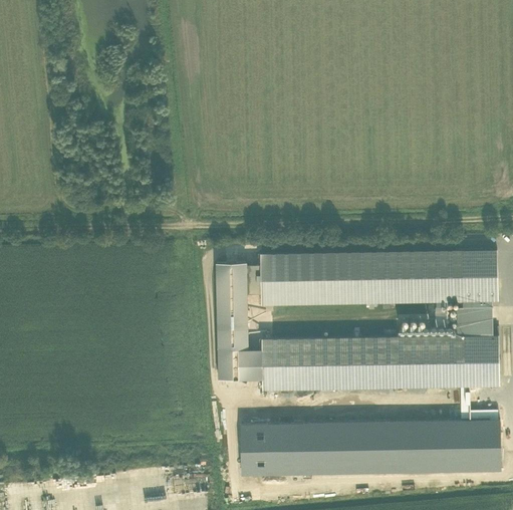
[(463,338),(492,337),(491,301),(497,301),(496,253),(260,257),(261,305),(463,302),(463,338)]
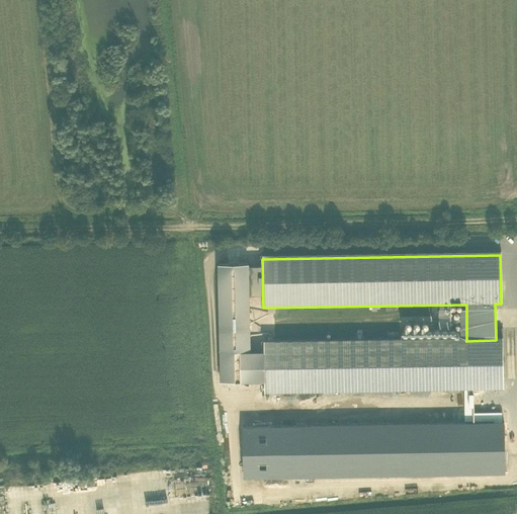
[(247,267),(218,268),(221,387),(250,387),(247,267)]
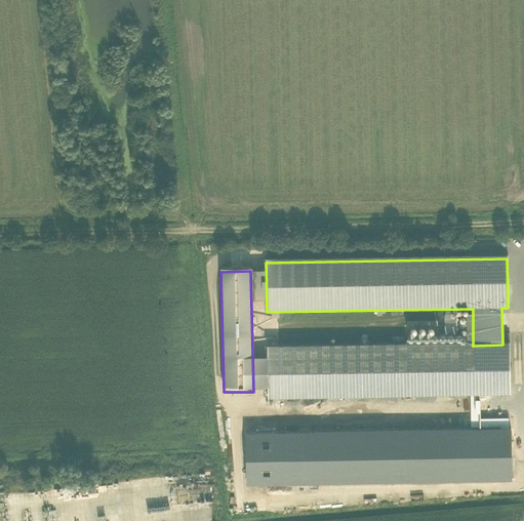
[(509,345),(502,345),(473,346),(268,350),(268,399),(470,396),(504,395),(509,395),(509,345)]
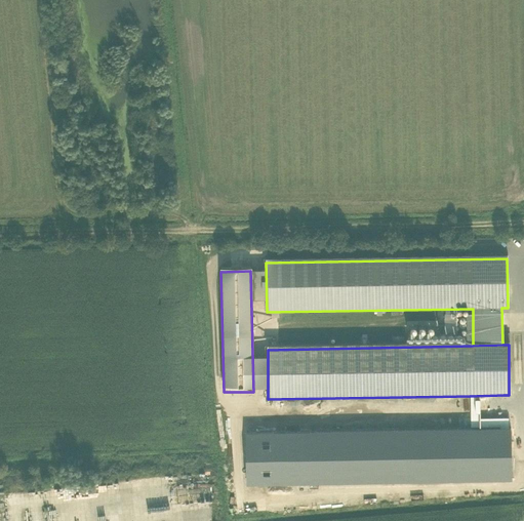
[(471,433),(245,437),(246,486),(511,482),(510,432),(504,432),(504,395),(470,396),(471,433)]
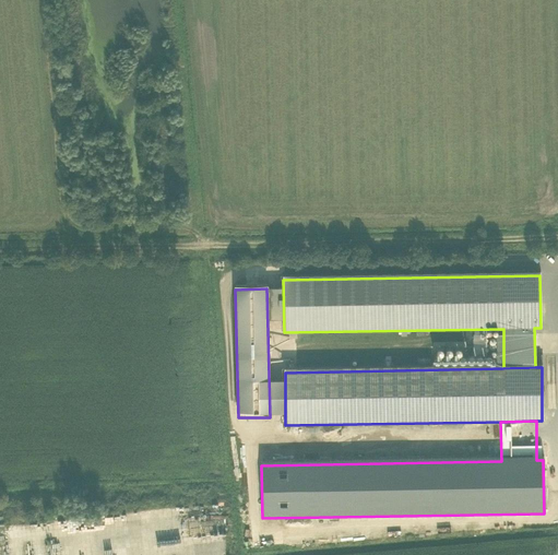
[(224,526),(192,530),(193,540),(225,535),(224,526)]
